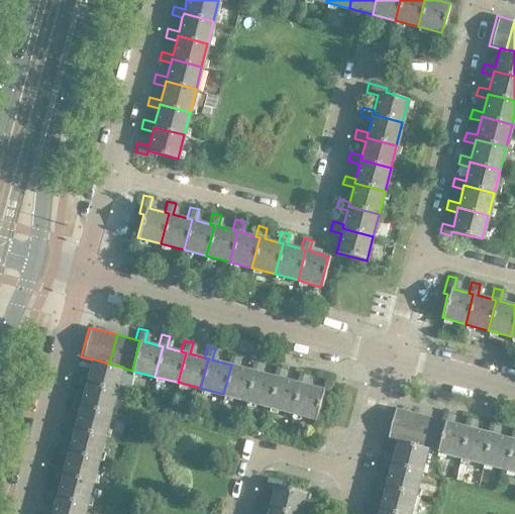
[(245,400),(253,371),(249,370),(235,366),(238,354),(229,352),(226,364),(231,365),(223,394),(245,400)]
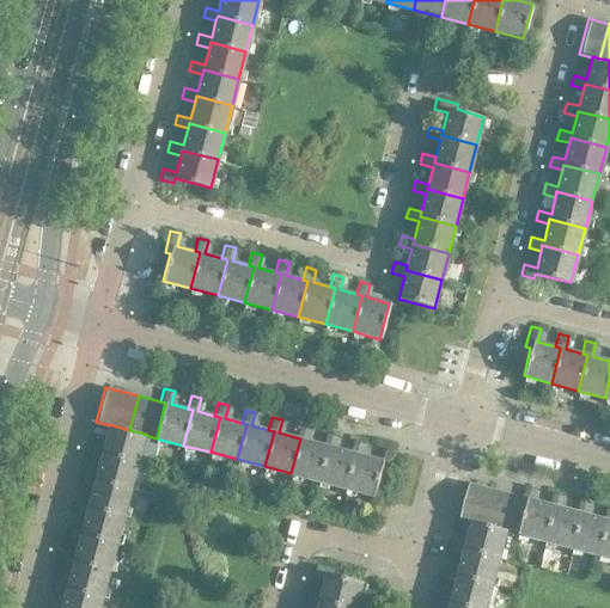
[(138,461),(145,435),(145,434),(129,430),(109,424),(109,425),(103,447),(91,443),(87,454),(101,458),(102,452),(138,461)]
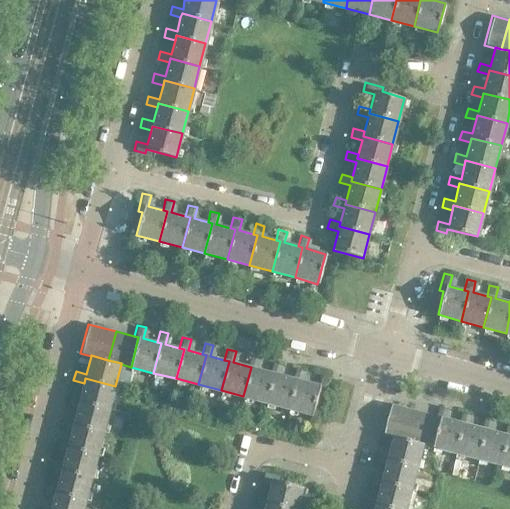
[(266,402),(274,373),(270,372),(255,368),(258,357),(250,355),(247,366),(251,367),(243,396),(266,402)]
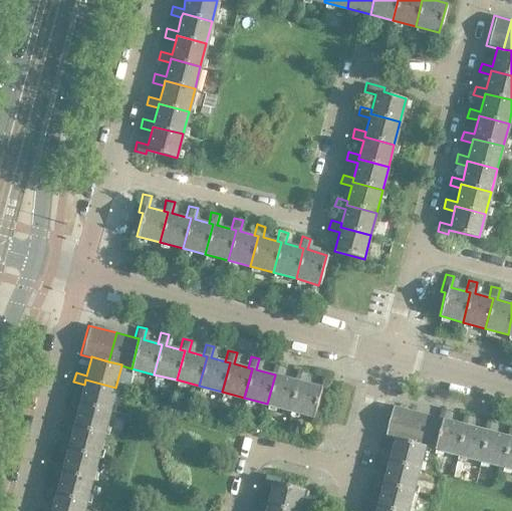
[(298,380),(293,378),(279,375),(282,364),(273,362),(271,373),(275,374),(267,404),(290,410),(298,380)]
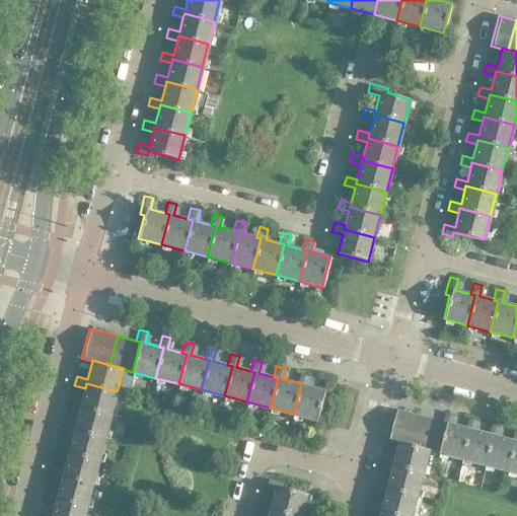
[(316,421),(324,390),(305,385),(307,374),(299,372),(296,382),(301,384),(293,414),(316,421)]
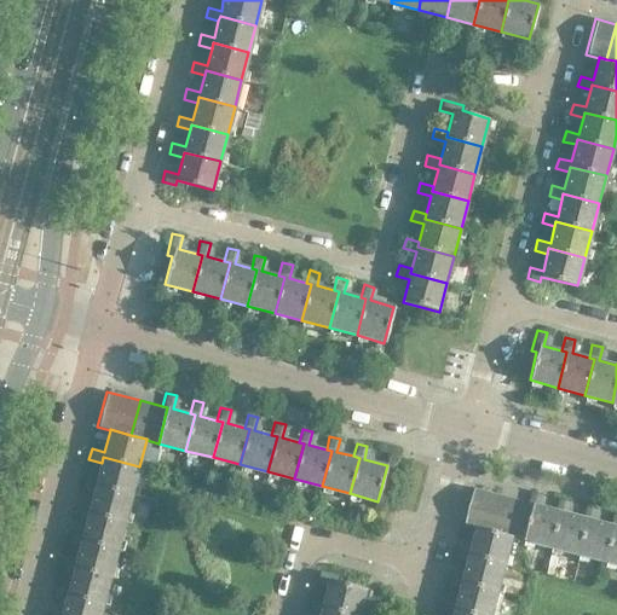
[(132,494),(139,466),(103,457),(102,463),(97,480),(85,476),(81,486),(94,489),(96,485),(132,494)]
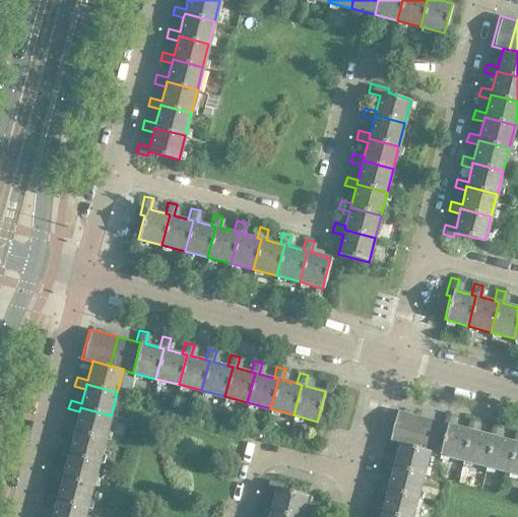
[(105,438),(111,415),(80,407),(79,411),(75,426),(65,423),(62,432),(73,435),(74,430),(105,438)]
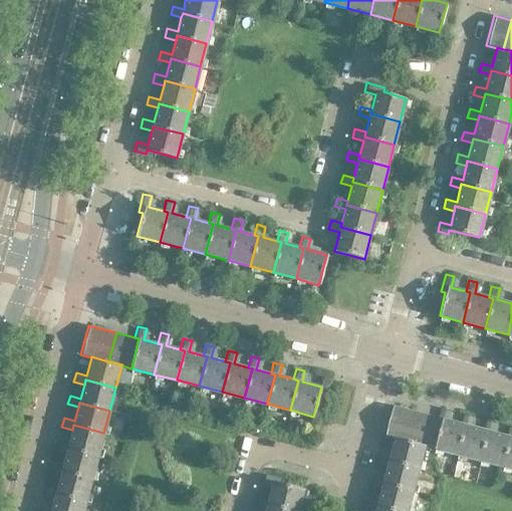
[(412,441),(419,413),(392,405),(384,435),(394,438),(395,437),(412,441)]
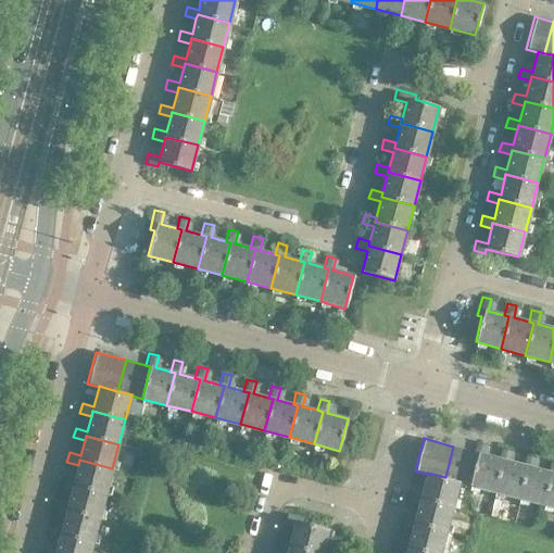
[(502,460),(498,459),(482,454),(486,442),(476,440),(473,451),(478,453),(469,486),(494,491),(502,460)]
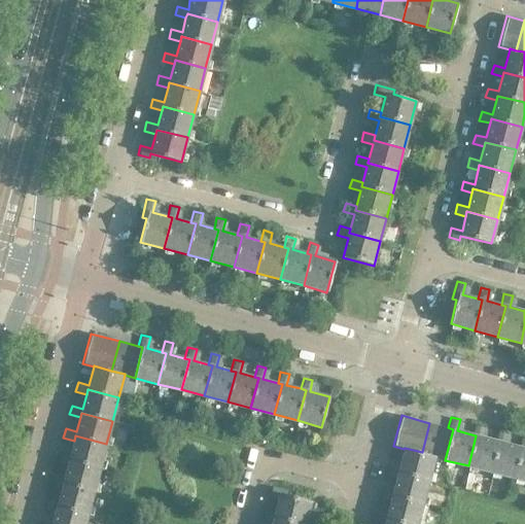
[(447,427),(429,423),(422,452),(434,456),(434,457),(445,460),(453,429),(448,427),(447,427)]
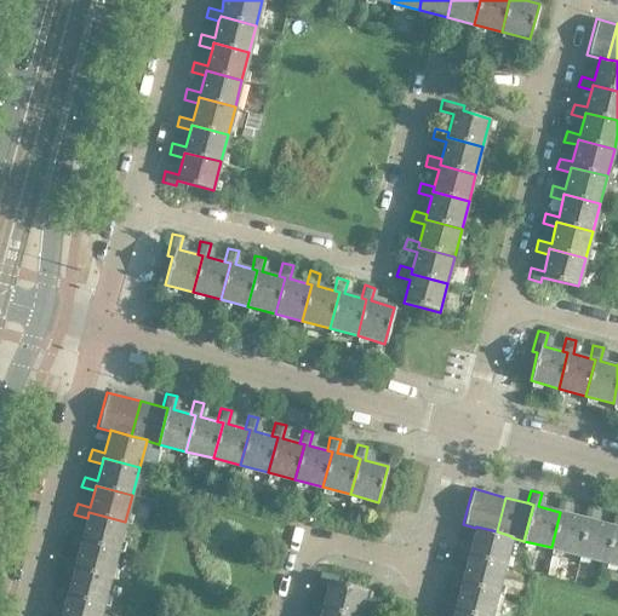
[(578,554),(588,519),(583,517),(566,513),(568,500),(559,498),(555,511),(560,512),(551,547),(578,554)]
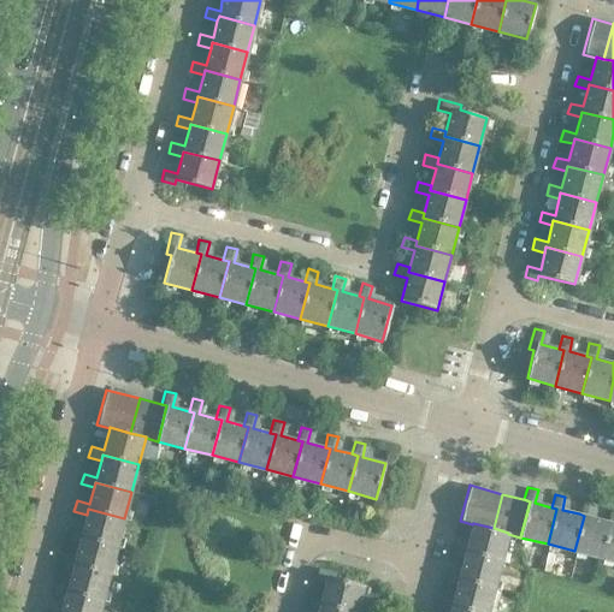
[(602,558),(612,523),(606,521),(589,517),(592,504),(582,501),(579,514),(584,516),(574,551),(602,558)]
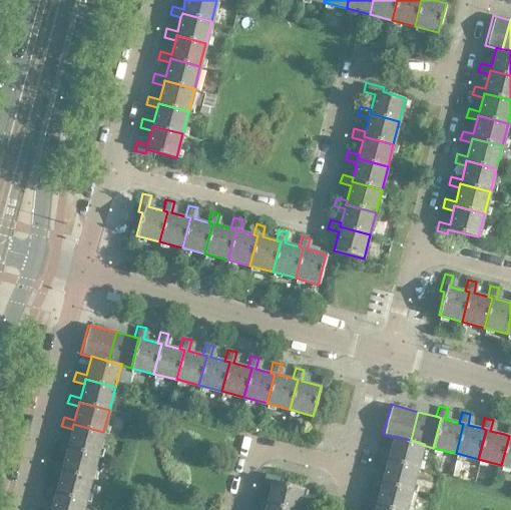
[(97,455),(103,432),(73,424),(72,429),(68,443),(58,440),(56,448),(66,451),(67,447),(97,455)]
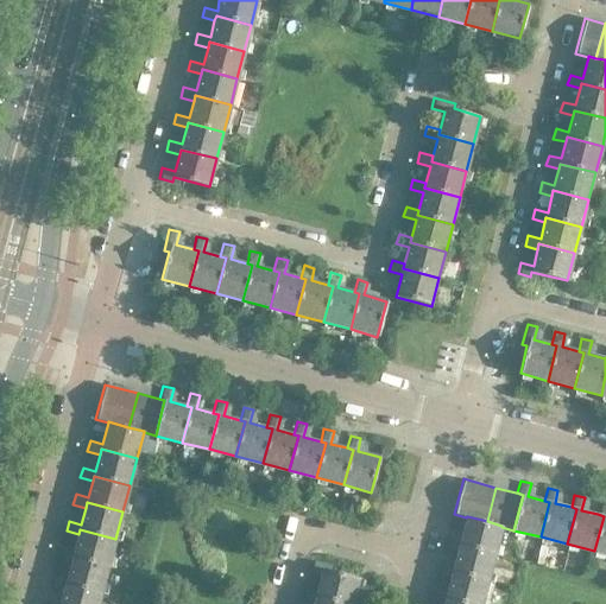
[(605,502),(601,502),(598,514),(604,516),(594,551),(605,554),(605,502)]
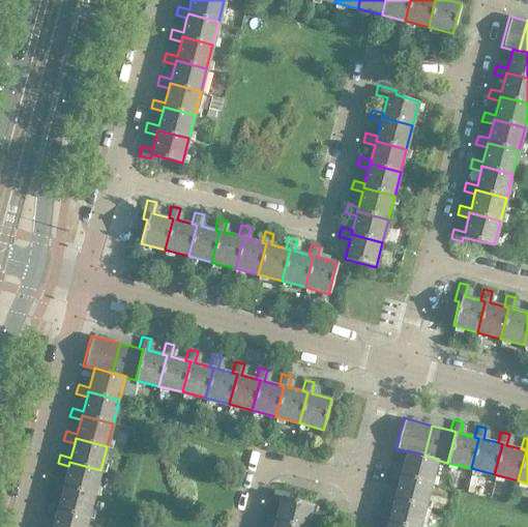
[(431,482),(437,460),(437,459),(424,455),(407,450),(406,451),(402,469),(390,467),(388,476),(399,478),(400,474),(431,482)]
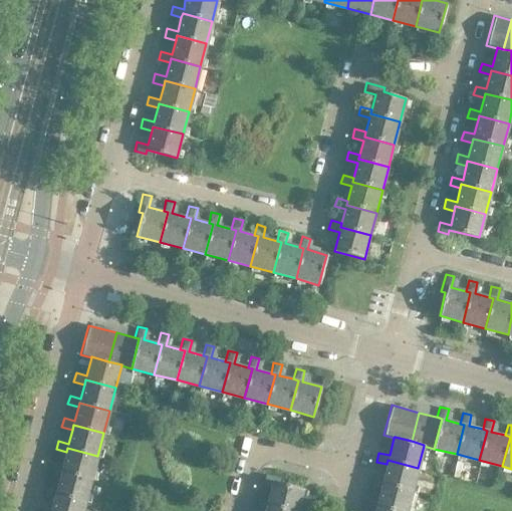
[(91,478),(97,456),(67,448),(66,452),(62,466),(52,463),(50,472),(60,475),(61,470),(91,478)]
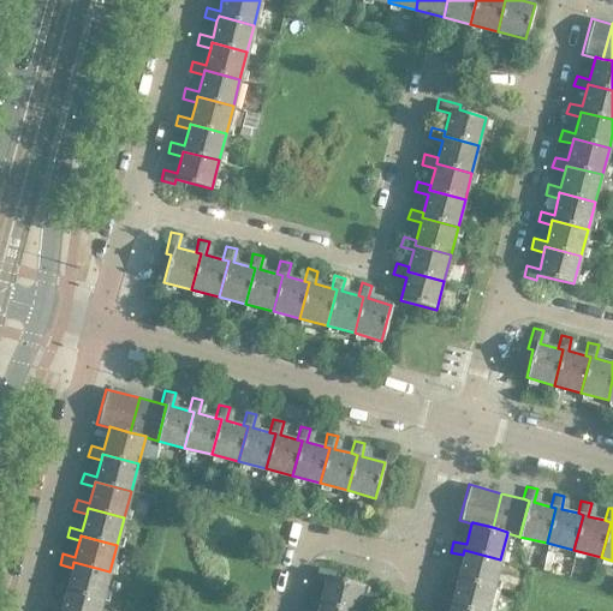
[(493,586),(500,559),(464,550),(463,555),(463,556),(459,571),(446,569),(444,579),(456,582),(458,576),(493,586)]
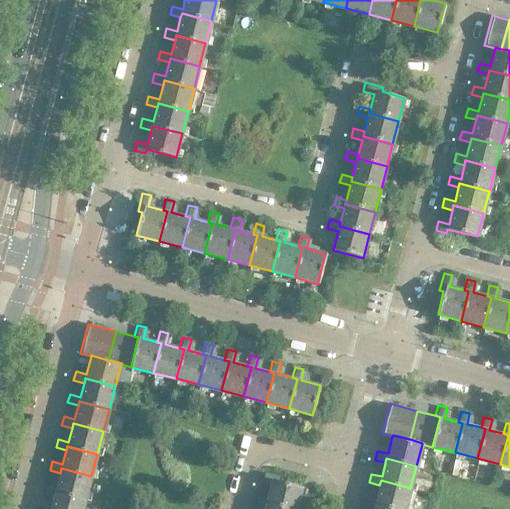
[(85,499),(91,476),(61,468),(60,473),(57,487),(46,484),(44,493),(54,495),(55,491),(85,499)]
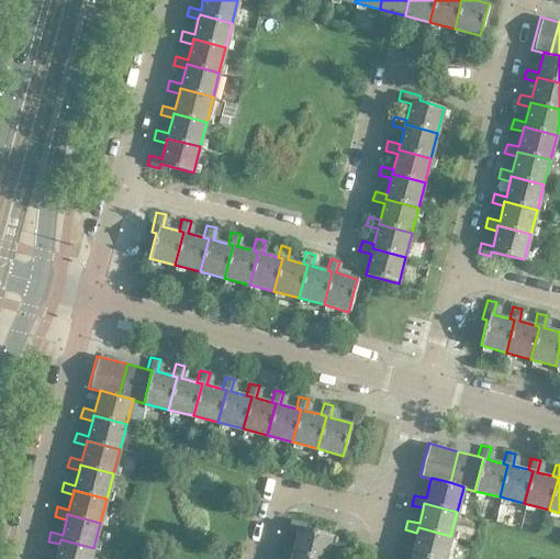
[(323,558),(324,558),(332,534),(306,527),(308,523),(289,517),(286,527),(298,530),(293,546),(292,550),(323,558)]
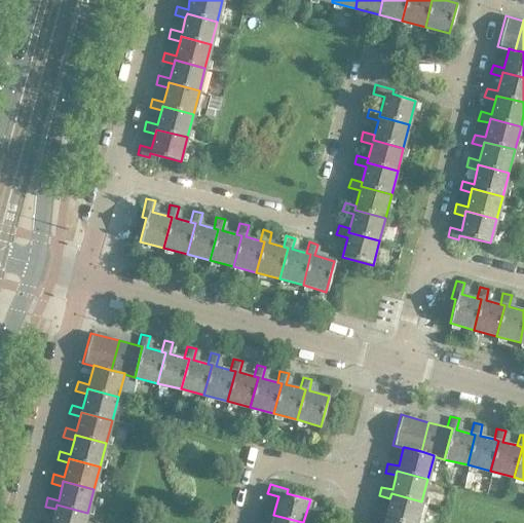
[(409,522),(415,522),(421,501),(391,493),(389,498),(386,513),(375,510),(373,519),(383,521),(384,517),(409,522)]
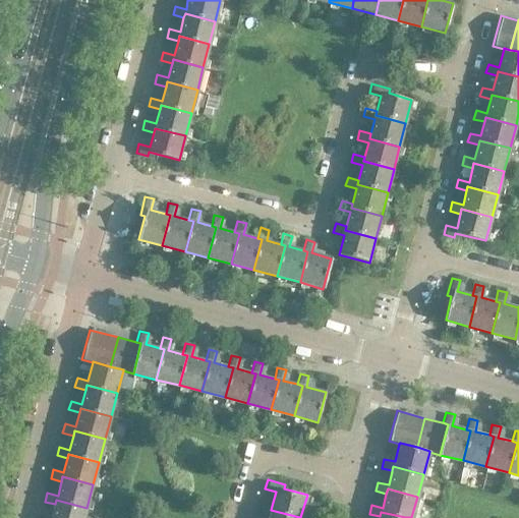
[(83,517),(87,508),(56,500),(55,504),(51,517),(50,517),(41,516),(40,517),(83,517)]
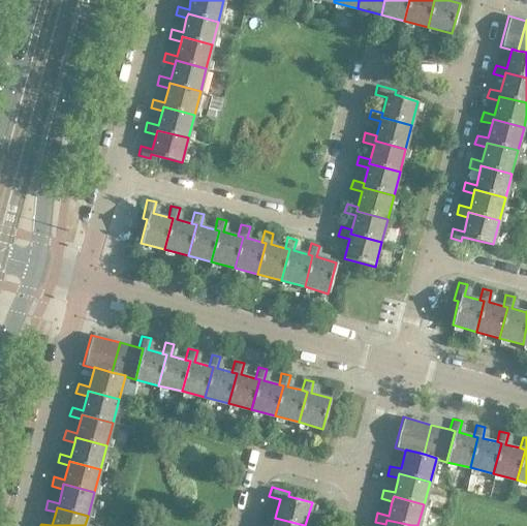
[(304,525),(275,518),(276,514),(265,511),(262,519),(274,522),(272,525),(304,525)]
